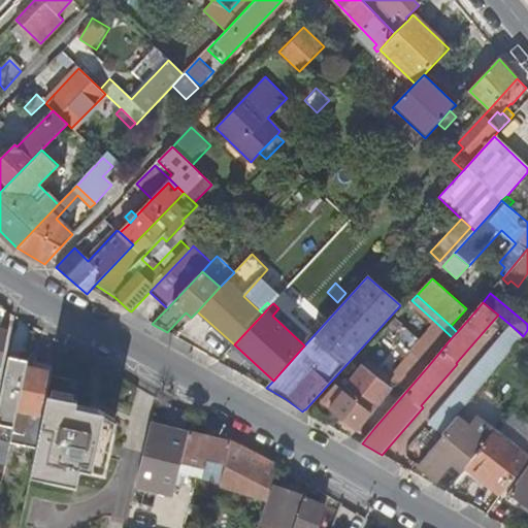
[(0,370),(8,331),(0,329),(0,319),(2,308),(0,306),(0,370)]
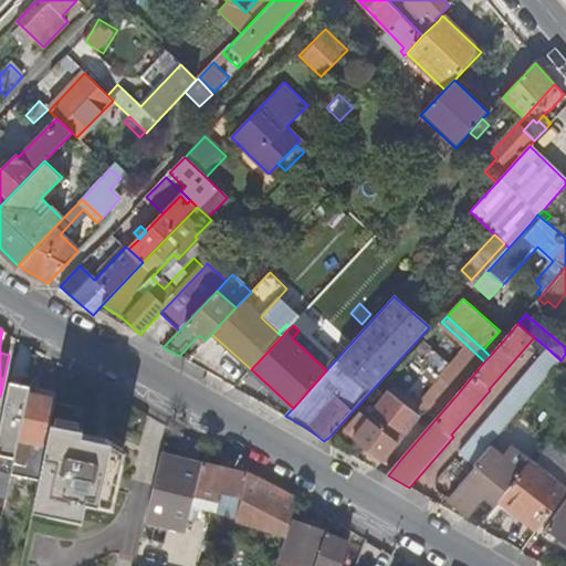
[(483,349),(490,356),(506,337),(500,331),(483,349)]
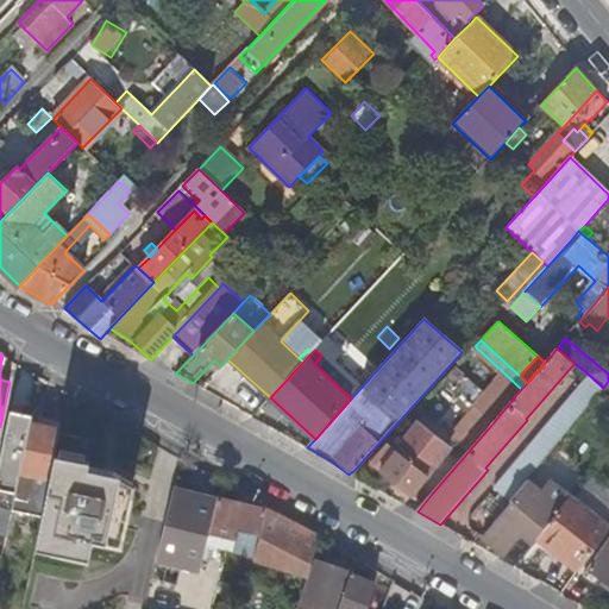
[(494,422),(521,389),(501,370),(482,391),(456,368),(446,378),(494,422)]
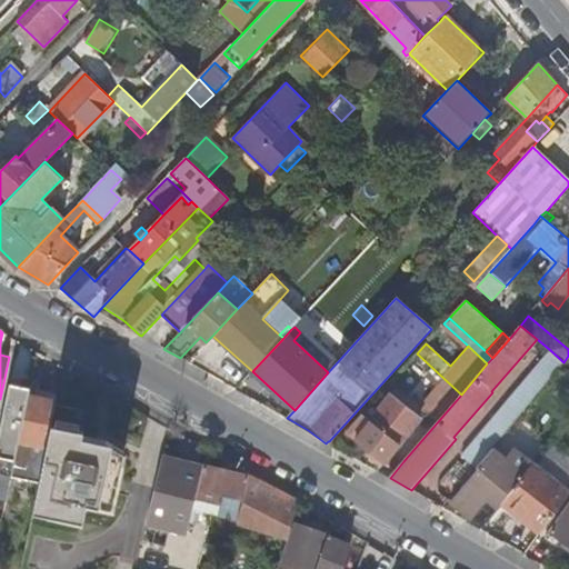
[(550,350),(546,356),(560,367),(563,362),(550,350)]
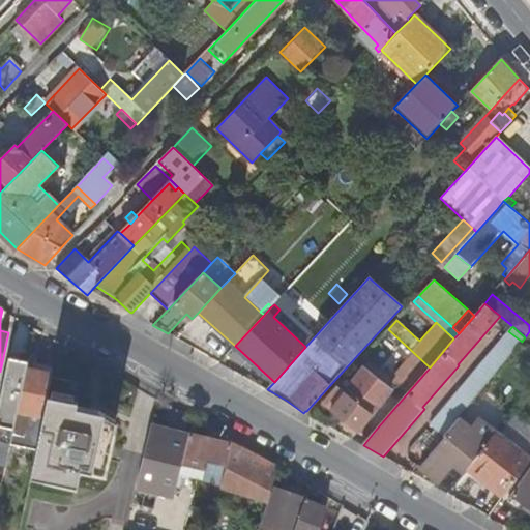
[(459,417),(522,342),(508,331),(497,345),(500,347),(434,429),(443,436),(459,417)]
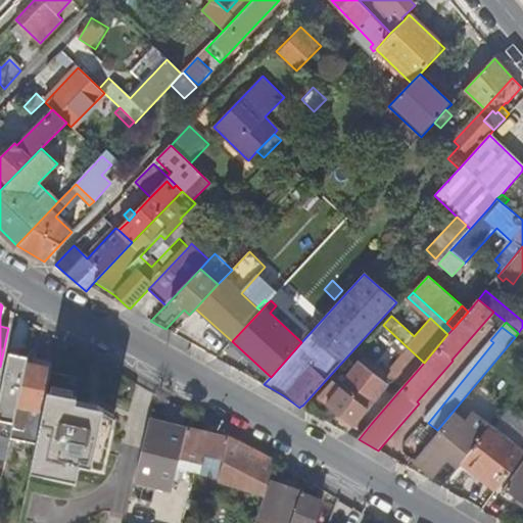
[(363,417),(371,424),(424,363),(407,348),(381,377),(361,361),(347,378),(350,380),(343,388),(333,380),(319,395),(355,425),(363,417)]
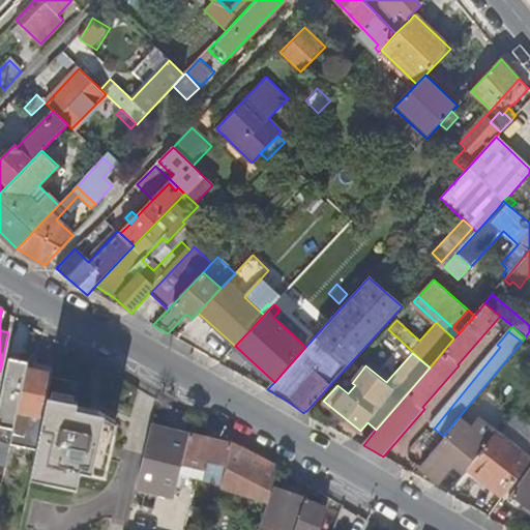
[(49,394),(53,372),(27,366),(26,372),(24,382),(21,399),(20,403),(18,410),(8,455),(34,462),(47,401),(49,394)]
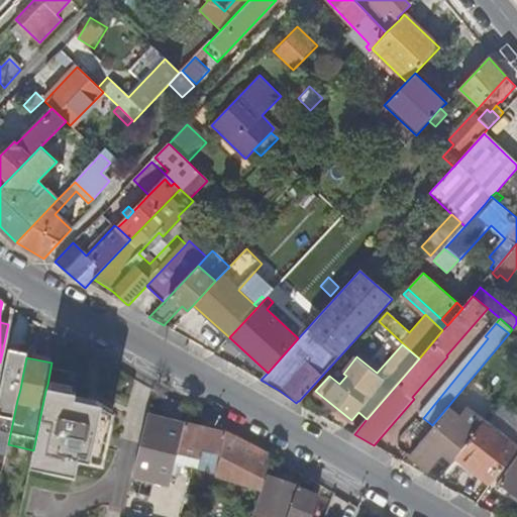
[(23,373),(25,363),(18,362),(16,371),(23,373)]
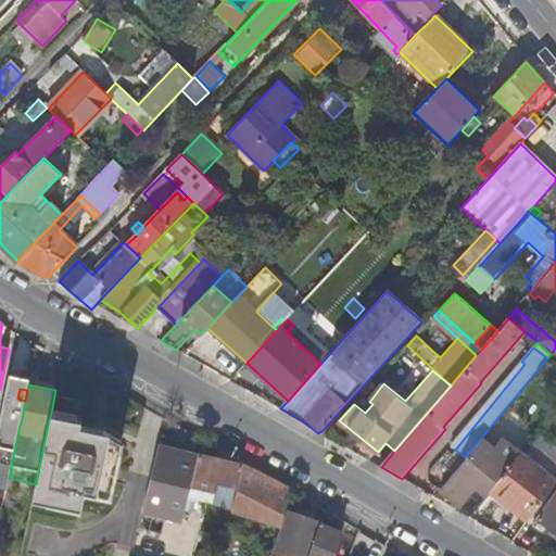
[(12,416),(22,418),(25,401),(17,399),(15,399),(12,416)]
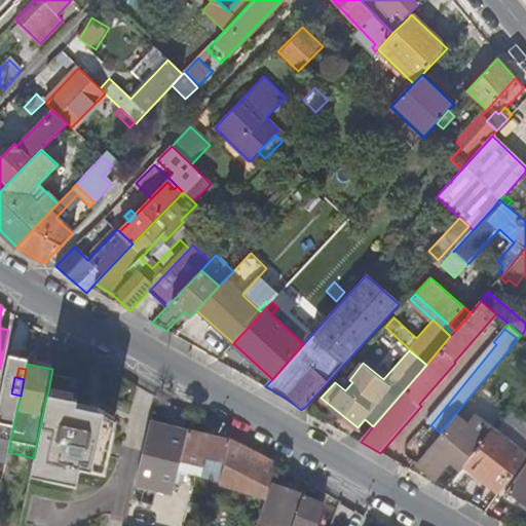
[(77,398),(48,391),(46,398),(76,404),(77,398)]
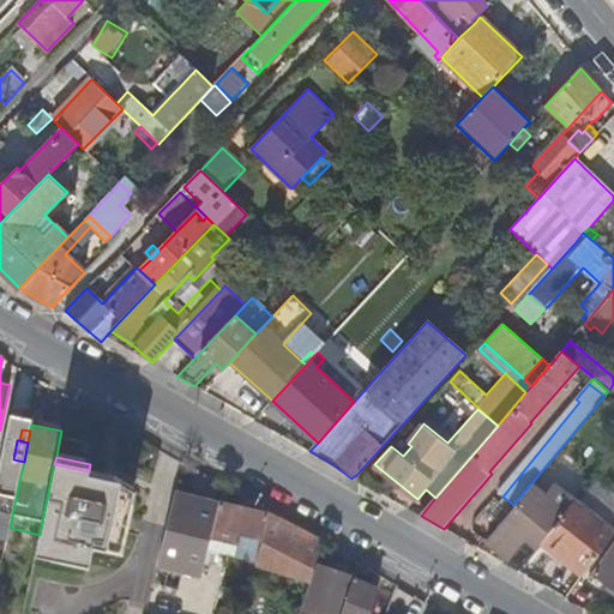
[(40,535),(38,540),(65,547),(64,552),(91,558),(94,542),(121,549),(134,489),(114,479),(114,485),(88,480),(89,473),(88,473),(89,471),(54,464),(40,535)]
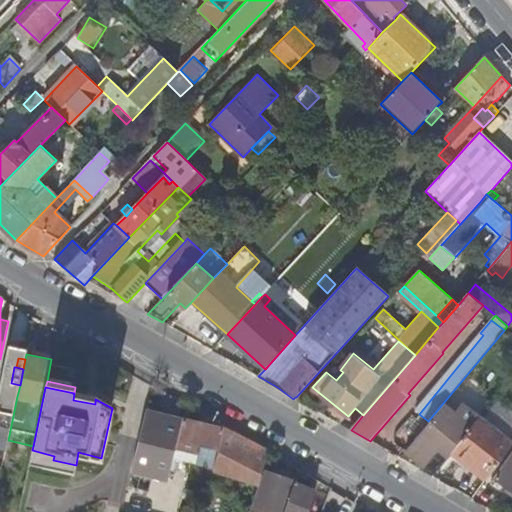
[(95,404),(95,399),(74,394),(73,400),(95,404)]
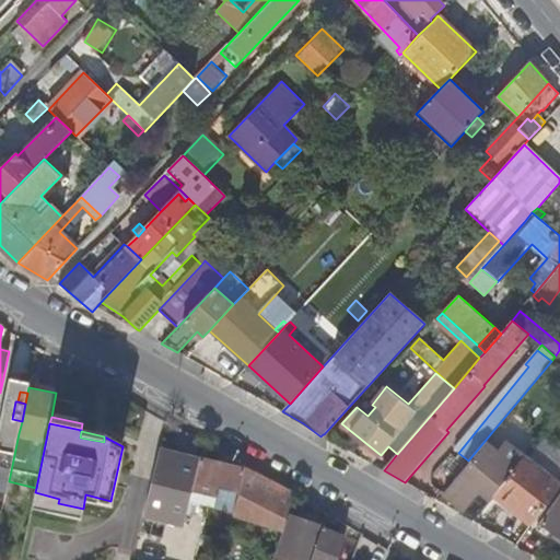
[(477,491),(488,501),(493,494),(524,456),(505,442),(498,452),(485,441),(468,461),(470,463),(443,494),(461,510),(477,491)]
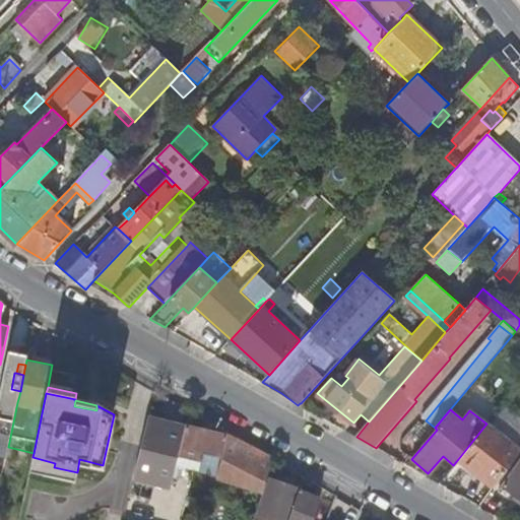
[(0,474),(2,475),(7,450),(3,449),(5,435),(7,435),(11,412),(3,410),(2,417),(0,416),(0,474)]
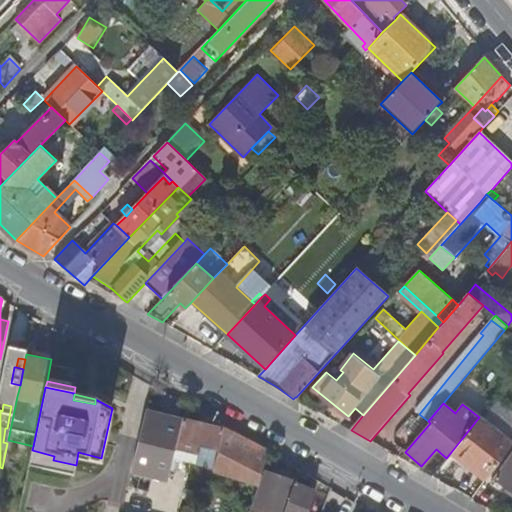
[(170,478),(175,457),(184,418),(147,409),(133,469),(170,478)]
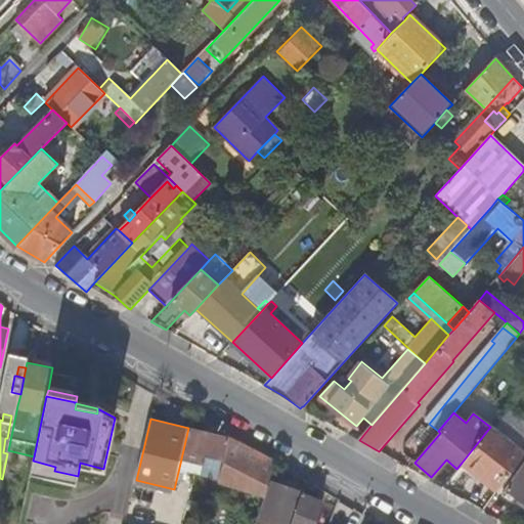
[(462,463),(497,491),(523,454),(523,451),(490,426),(490,427),(462,463)]
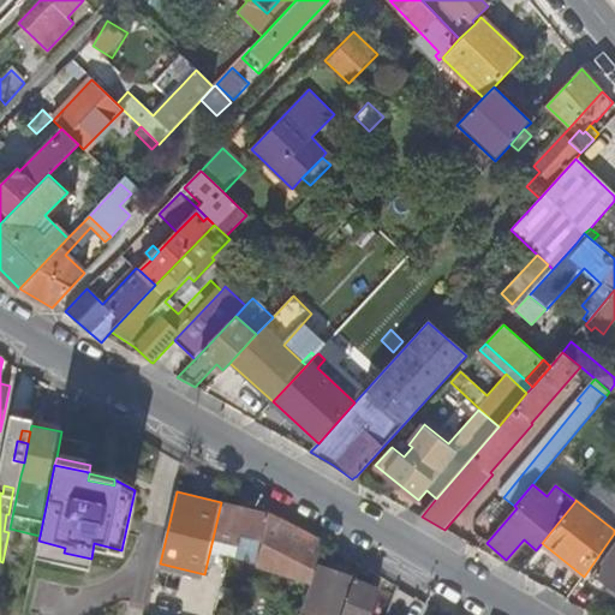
[(263,539),(269,514),(221,501),(221,502),(210,549),(236,556),(239,544),(242,545),(244,535),(263,539)]
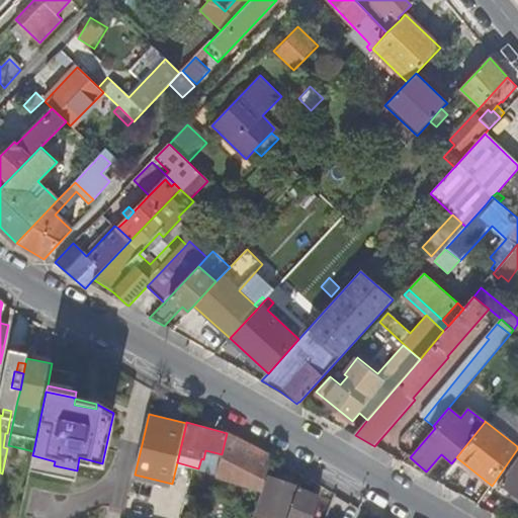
[(261,491),(271,456),(227,431),(227,433),(222,454),(217,476),(236,483),(261,491)]
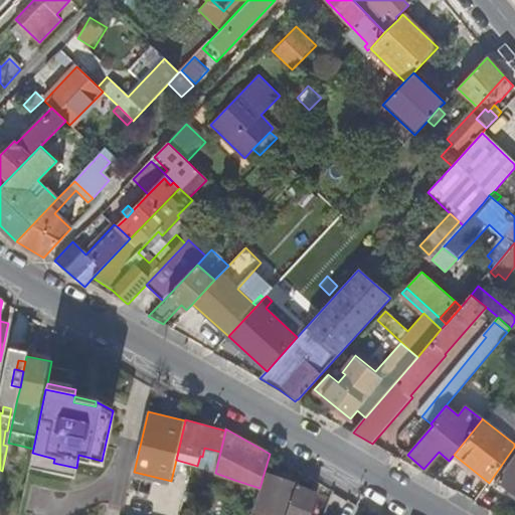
[(514,458),(499,479),(514,491),(514,458)]
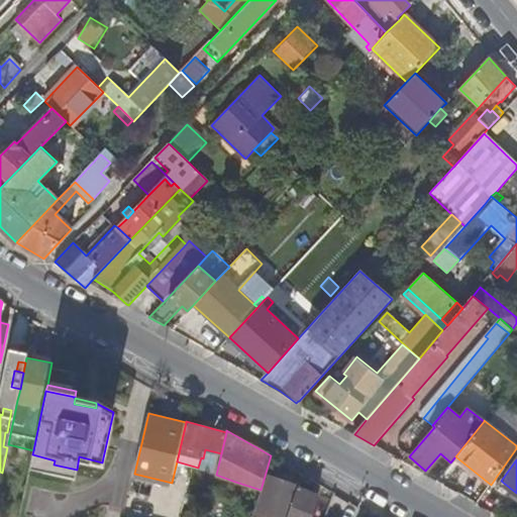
[(286,516),(297,486),(297,485),(268,475),(254,512),(271,516),(286,516)]
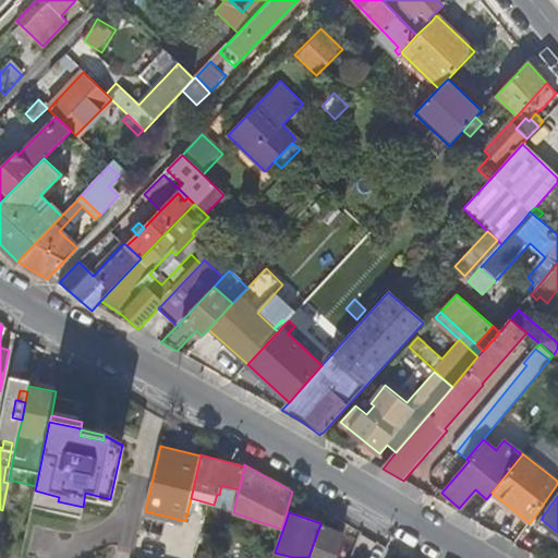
[(335,557),(343,533),(320,524),(308,557),(335,557)]
